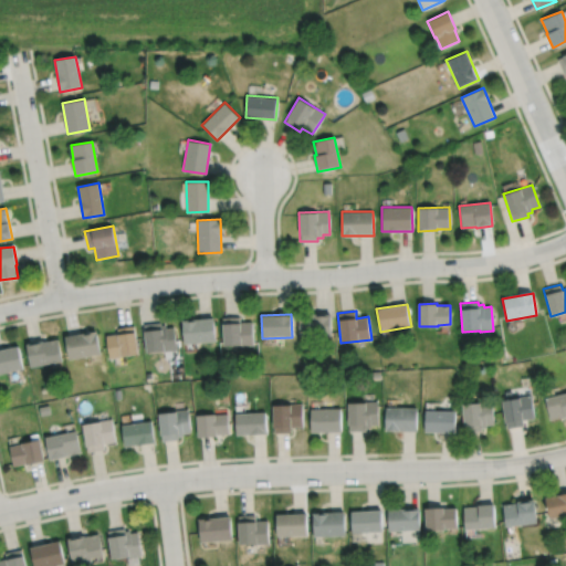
[(299,336),(331,336),(331,314),(299,314),(299,336)]
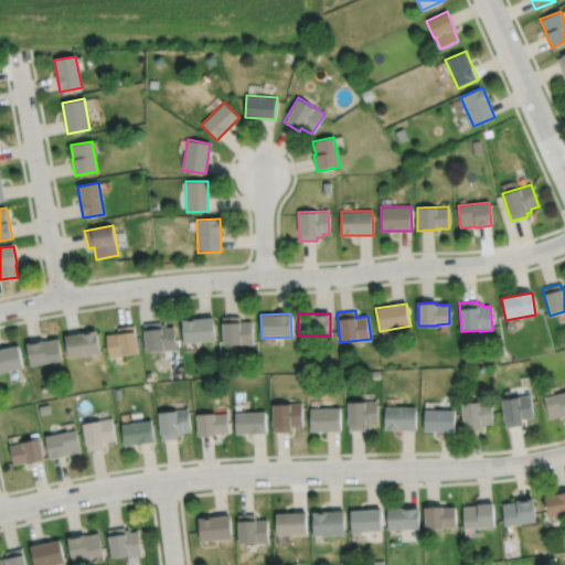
[(222,317),(223,347),(253,345),(253,321),(240,322),(240,316),(222,317)]
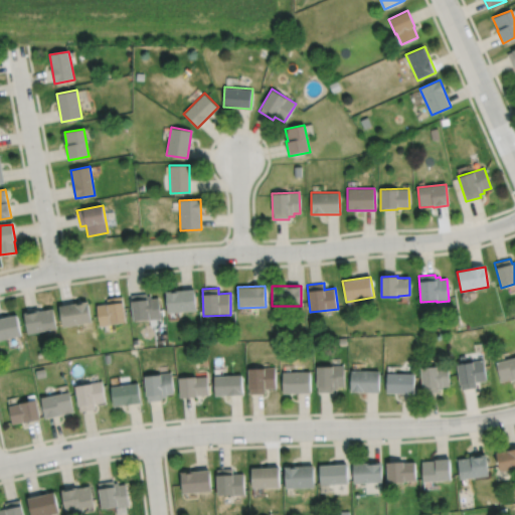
[(166,291),(167,313),(196,311),(194,289),(166,291)]
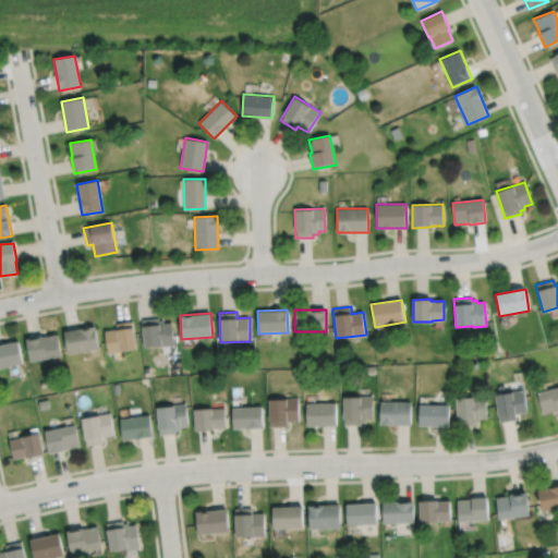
[(142,320),(145,349),(174,346),(171,323),(165,324),(164,320),(159,320),(159,318),(142,320)]
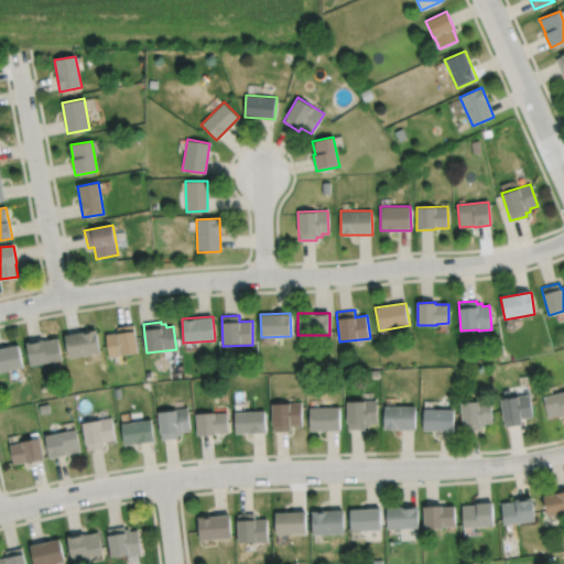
[(106,334),(109,357),(138,353),(133,325),(116,327),(117,333),(106,334)]
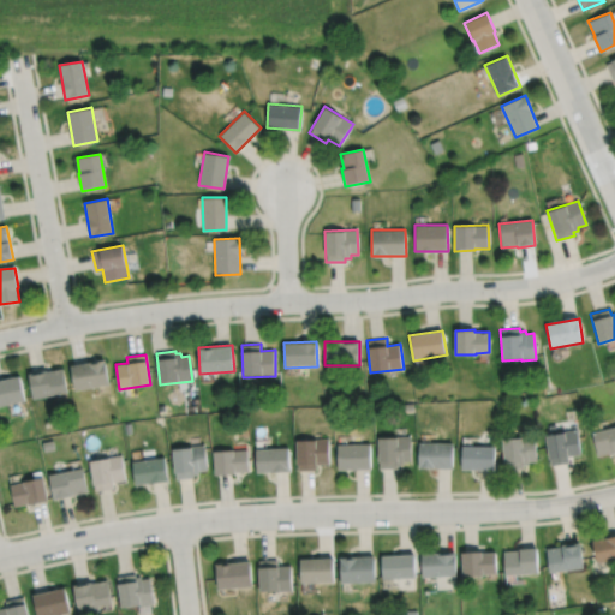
[(71,365),(76,392),(109,384),(105,359),(71,365)]
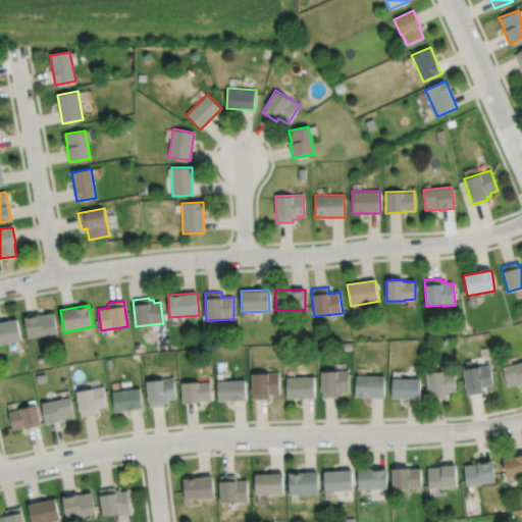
[(23,317),(29,340),(57,333),(52,313),(40,315),(40,313),(23,317)]
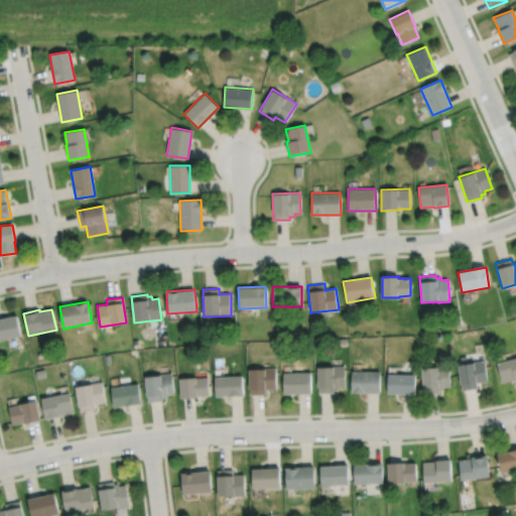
[(0,318),(0,341),(21,337),(16,315),(0,318)]
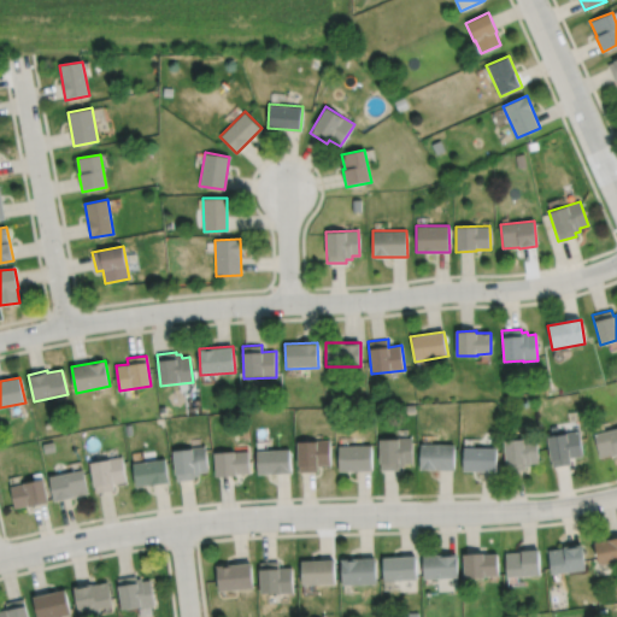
[(123,424),(125,435),(133,434),(131,424),(123,424)]
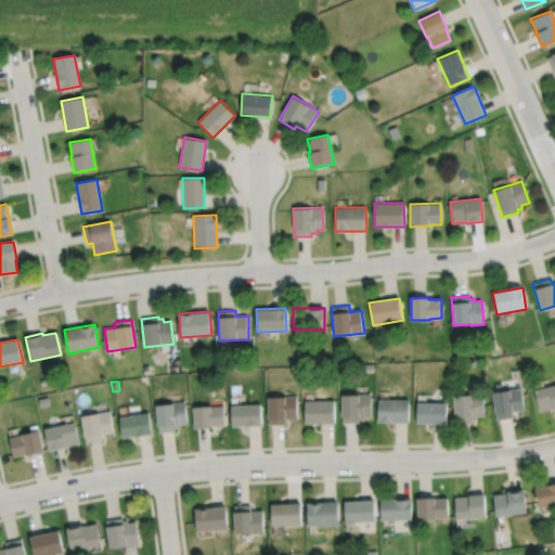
[(534,390),(554,384),(554,407),(540,412),(534,390)]
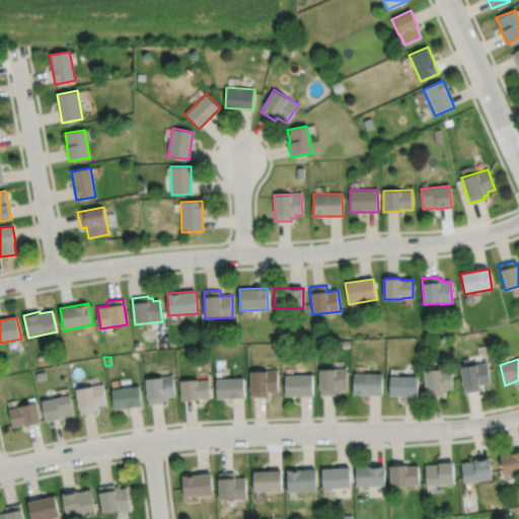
[(459,366),(488,361),(491,384),(478,386),(479,391),(464,393),(459,366)]
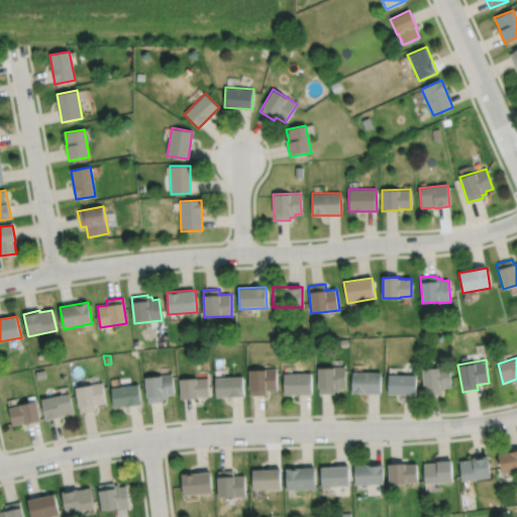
[(421,368),(449,366),(450,388),(443,388),(444,391),(439,391),(439,394),(422,395),(421,368)]
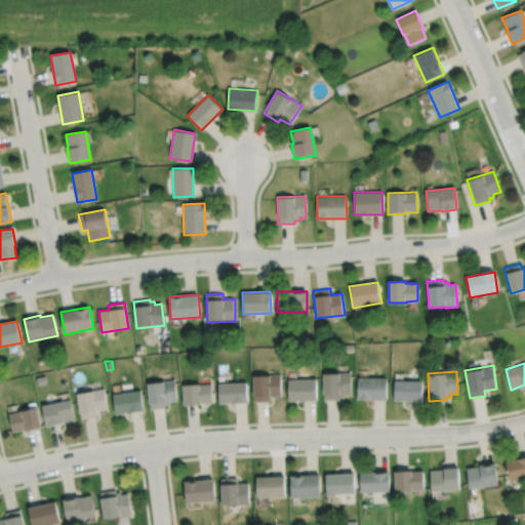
[(322,372),(350,372),(350,394),(344,394),(344,397),(338,398),(339,400),(323,401),(322,372)]
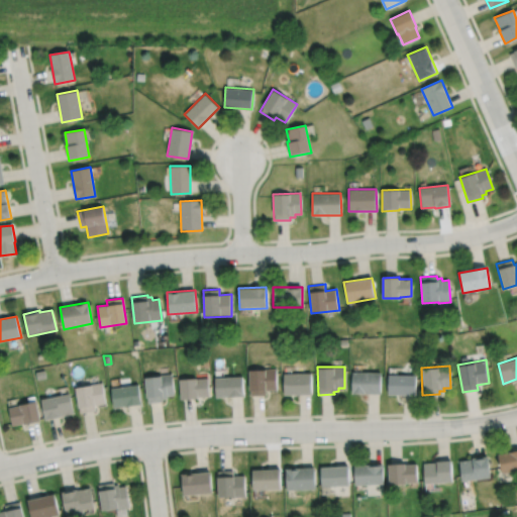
[(248,370),(276,369),(276,390),(265,390),(265,396),(249,396),(248,370)]
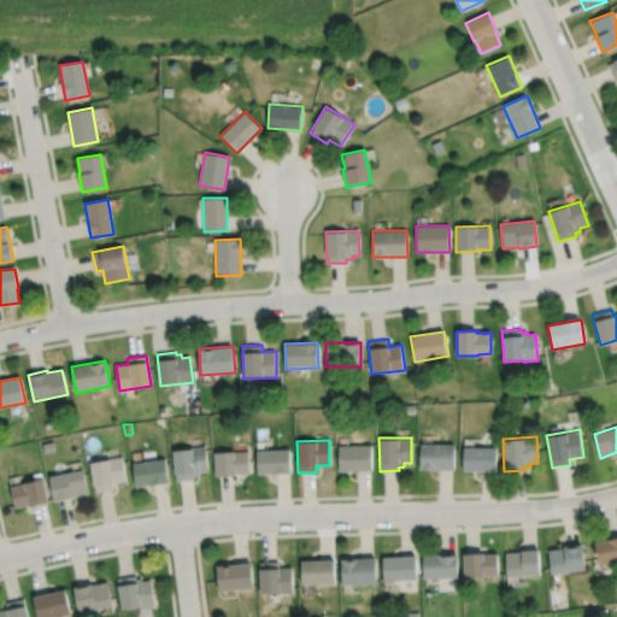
[(41,444),(43,453),(54,451),(52,441),(41,444)]
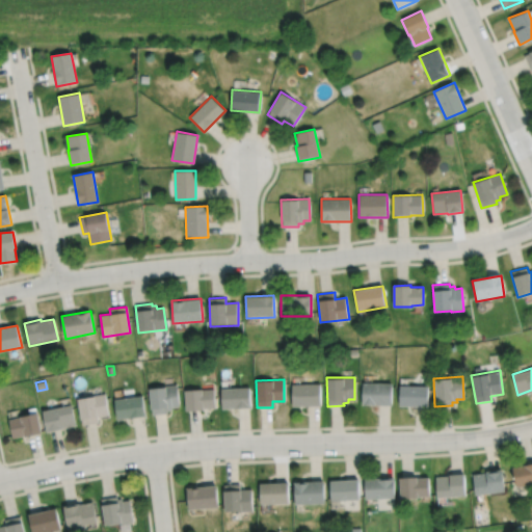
[(362,381),(392,382),(391,406),(361,405),(362,381)]
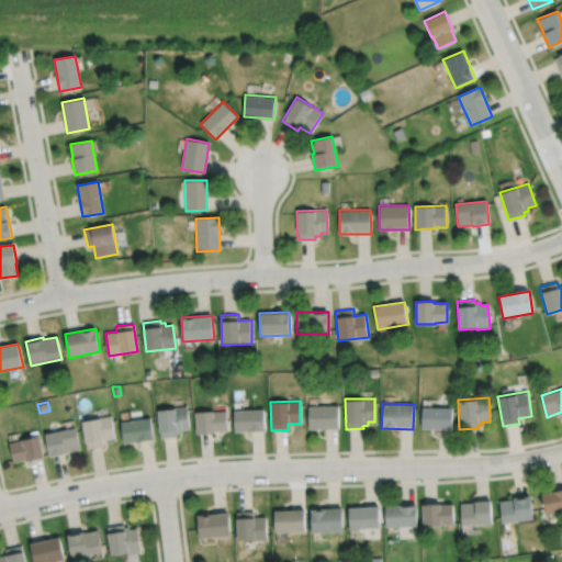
[(307,405),(338,405),(338,429),(307,430),(307,405)]
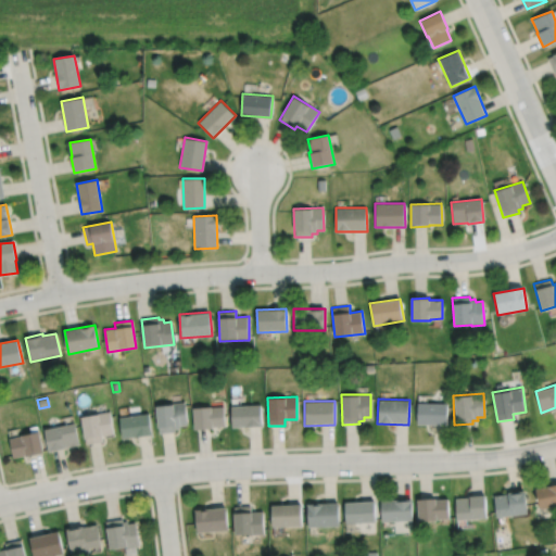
[(154,405),(185,402),(187,426),(180,426),(180,429),(175,430),(176,432),(158,434),(154,405)]
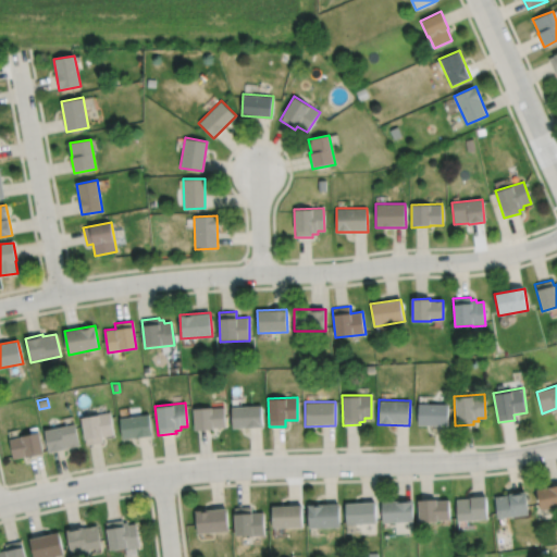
[(418,403),(448,404),(447,426),(417,425),(418,403)]
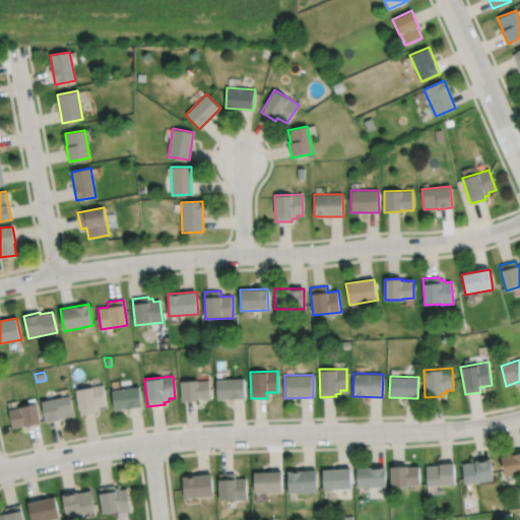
[(215,380),(244,378),(244,398),(216,399),(215,380)]
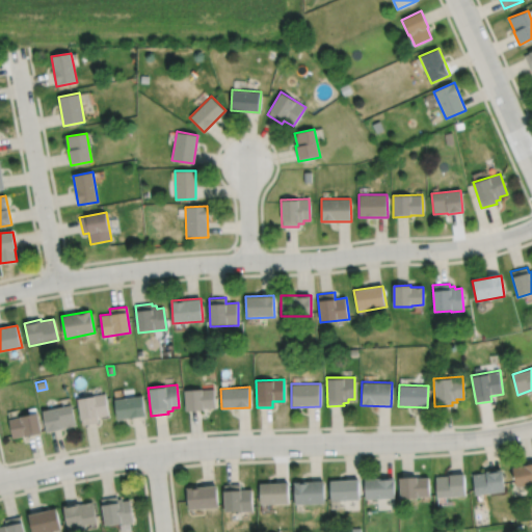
[(184,390),(214,388),(215,408),(204,409),(204,413),(185,414),(184,390)]
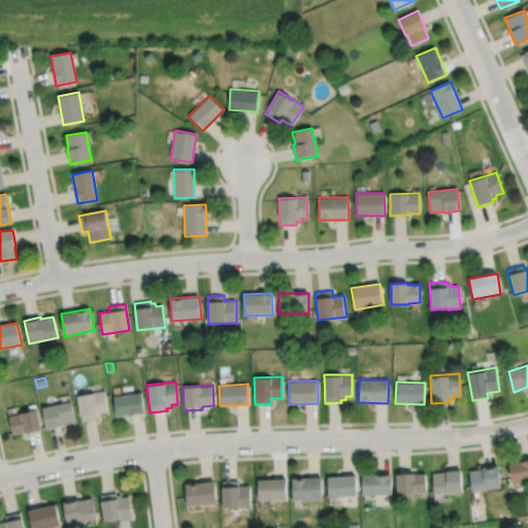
[(76,395),(103,391),(107,413),(97,415),(98,421),(81,424),(76,395)]
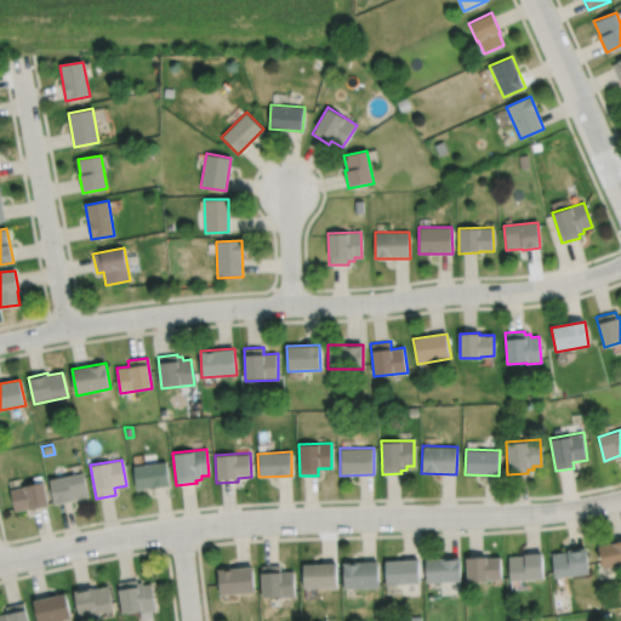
[(132,466),(166,461),(170,486),(136,491),(132,466)]
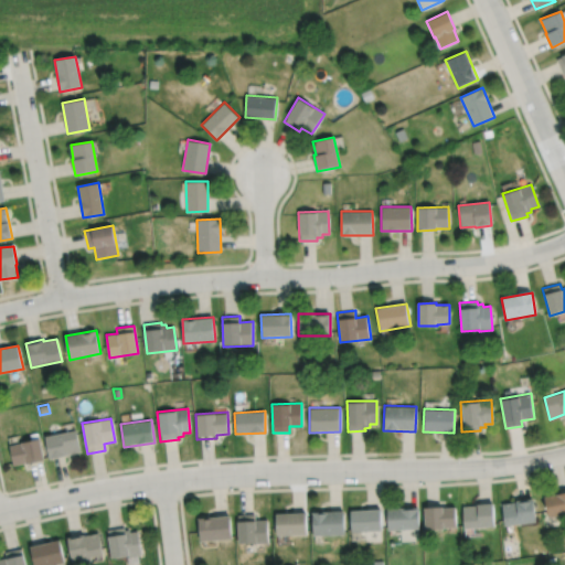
[(45,436),(76,429),(81,452),(66,455),(67,457),(50,460),(45,436)]
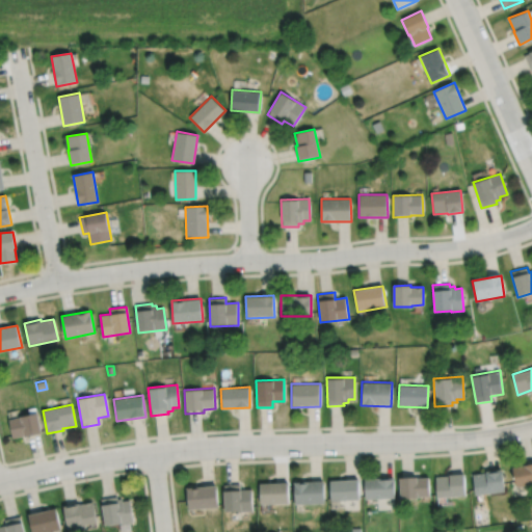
[(8,419),(37,413),(42,432),(25,436),(25,435),(12,437),(8,419)]
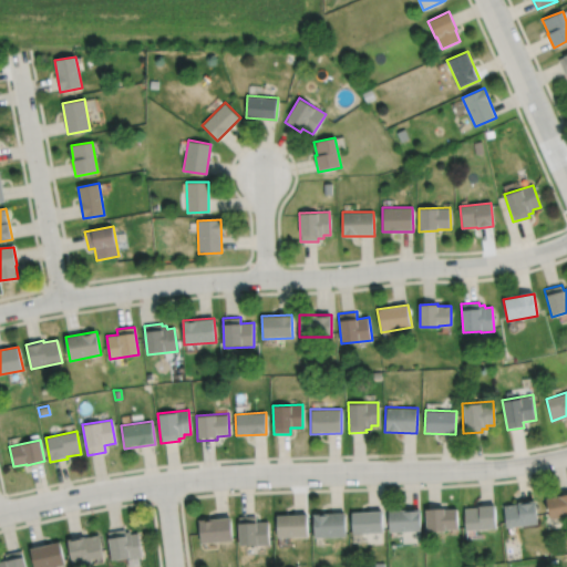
[(566,493),(546,497),(550,521),(566,516),(566,493)]
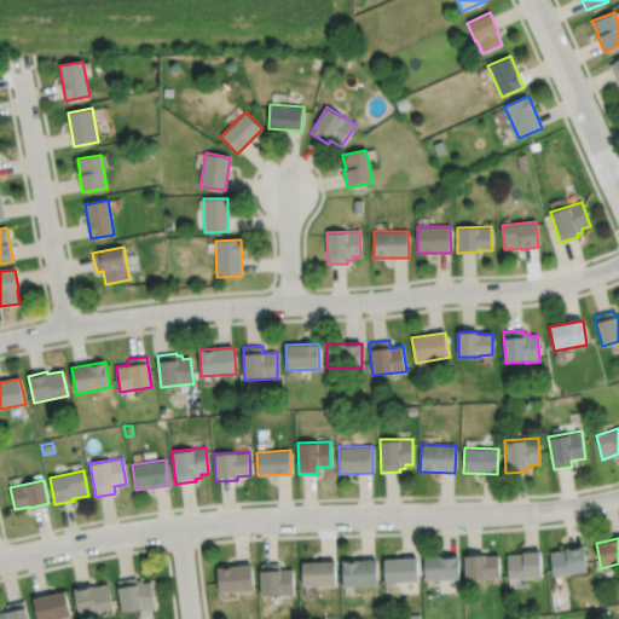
[(553,574),(586,571),(583,545),(565,548),(566,549),(550,551),(553,574)]
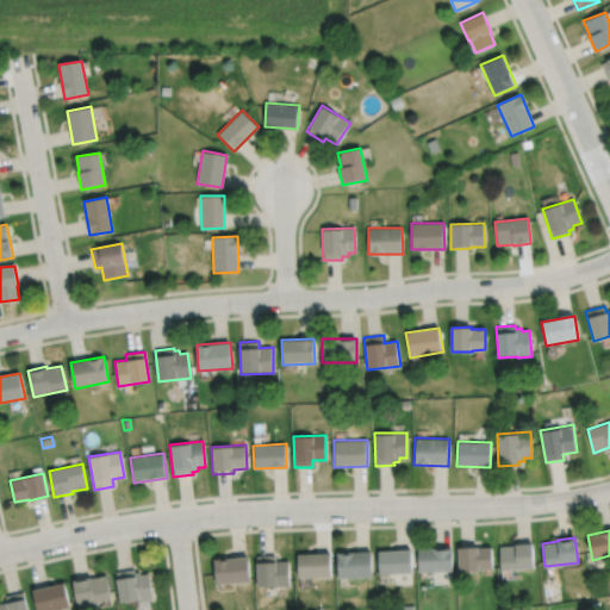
[(500,570),(534,567),(533,542),(515,543),(515,545),(499,546),(500,570)]
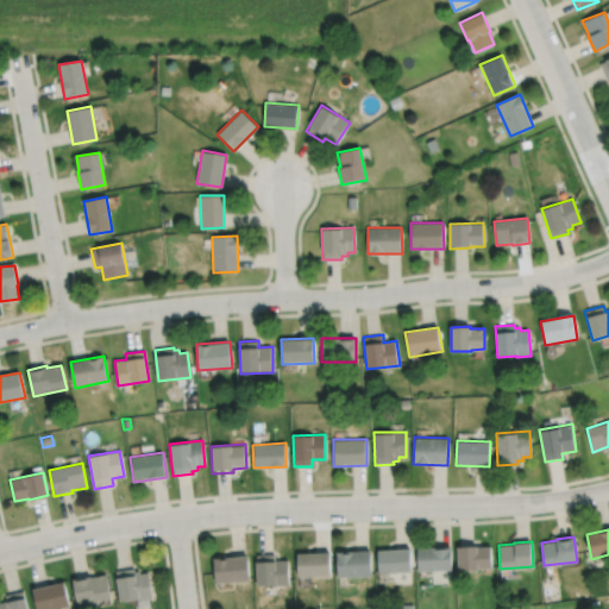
[(457,546),(458,571),(478,570),(478,569),(491,567),(490,546),(477,546),(477,545),(457,546)]
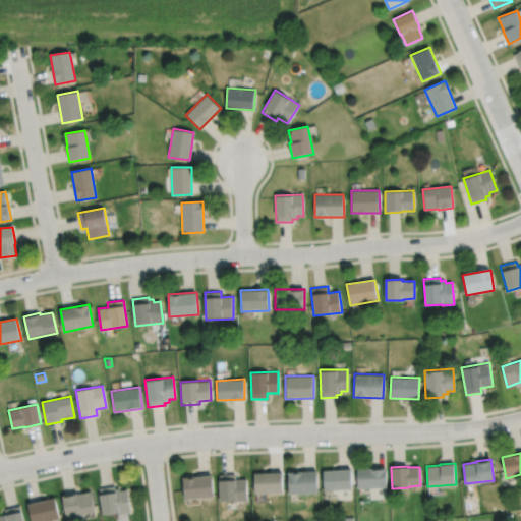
[(356,468),(357,488),(387,487),(386,467),(356,468)]
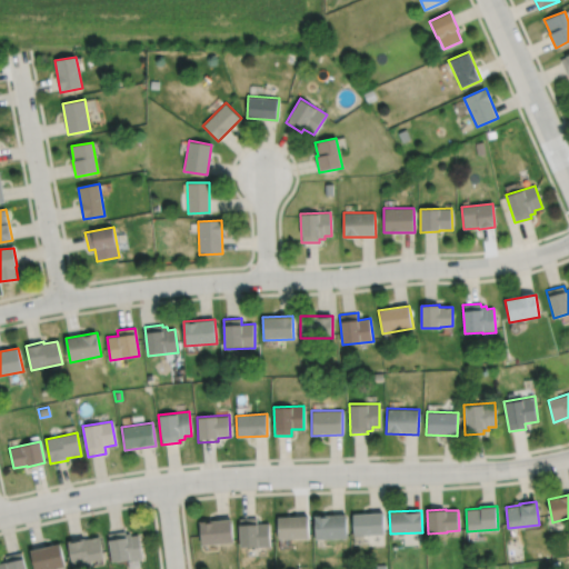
[(352,513),(353,537),(383,536),(382,512),(352,513)]
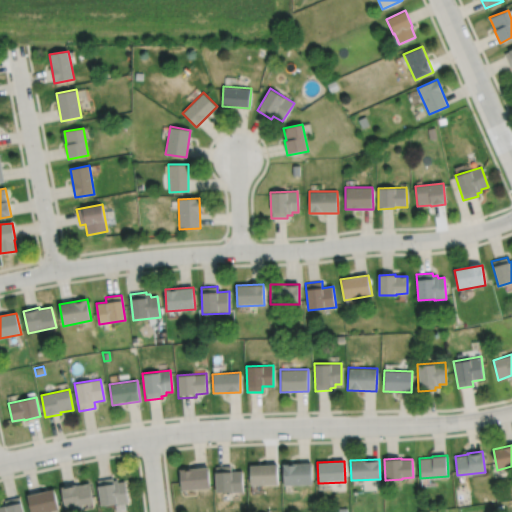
[(283,464),(283,484),(312,483),(312,463),(283,464)]
